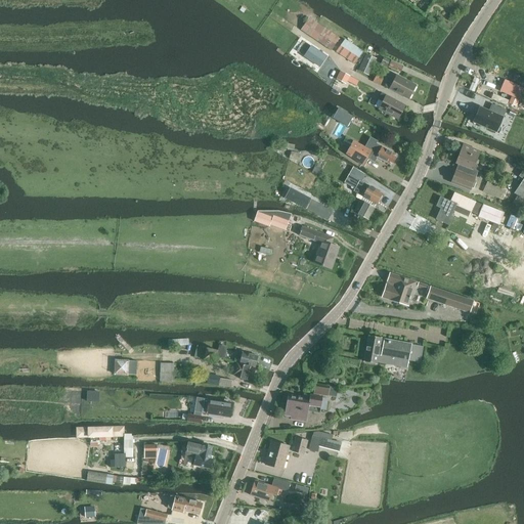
[(332,50),(340,38),(309,17),(301,30),(332,50)]
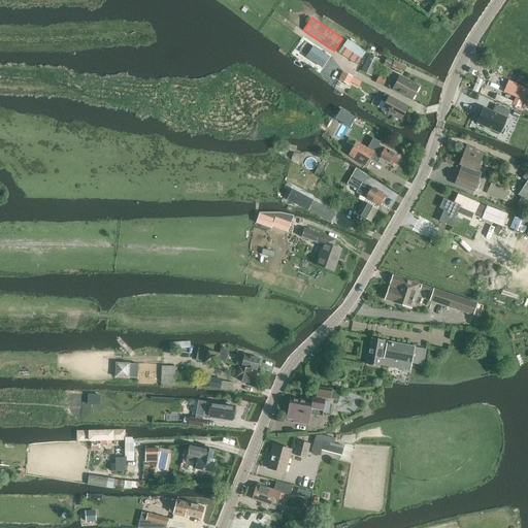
[(366,52),(347,39),(338,52),(357,65),(366,52)]
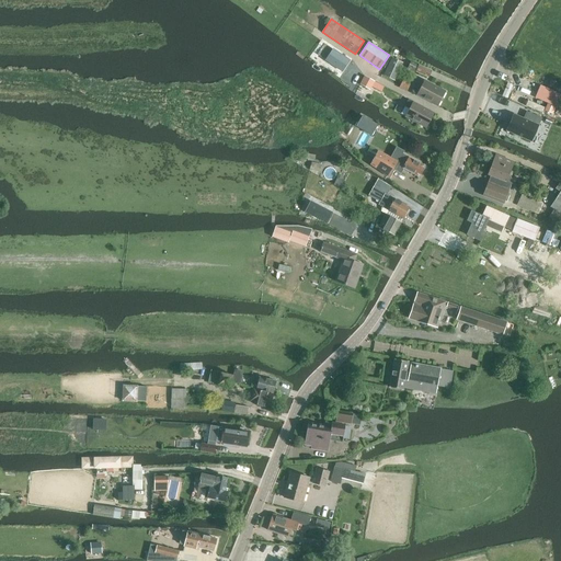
[(333,48),(325,59),(342,71),(350,59),(333,48)]
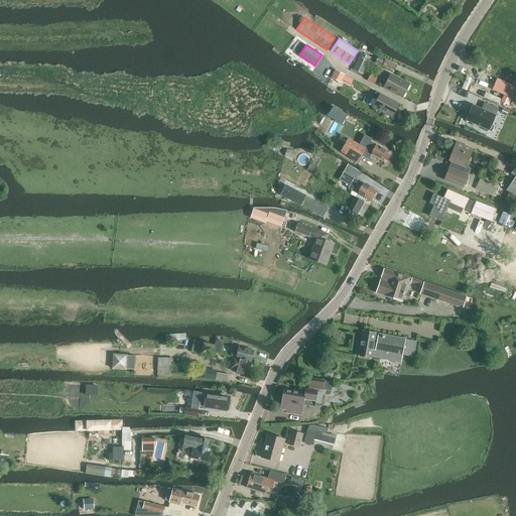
[(361,52),(353,69),(362,74),(370,56),(361,52)]
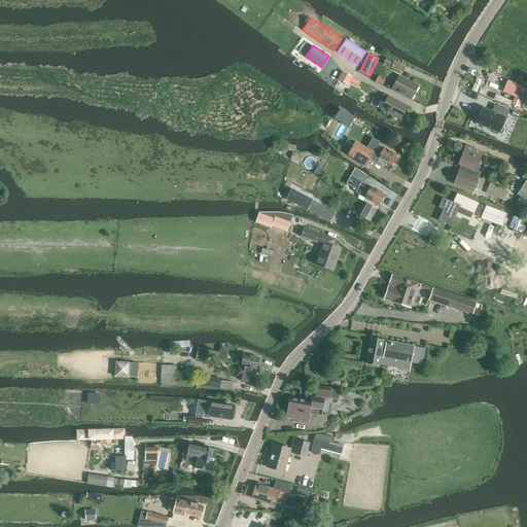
[(405,66),(385,58),(383,64),(395,69),(402,72),(405,66)]
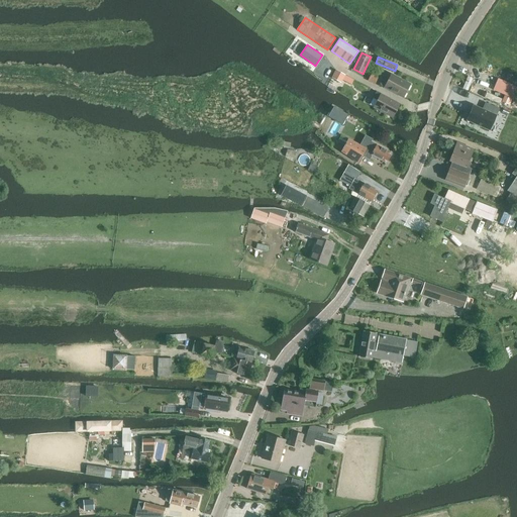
[(335,70),(331,79),(339,82),(341,82),(342,80),(350,85),(353,80),(335,70)]
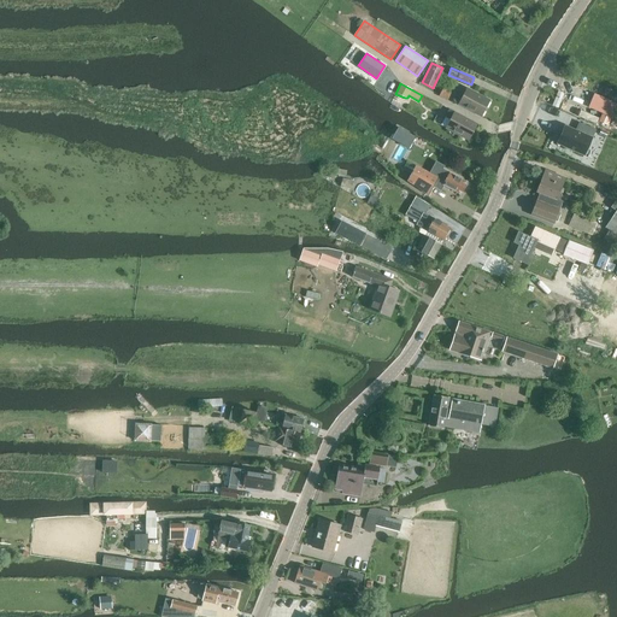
[(444,88),(440,95),(447,100),(452,92),(444,88)]
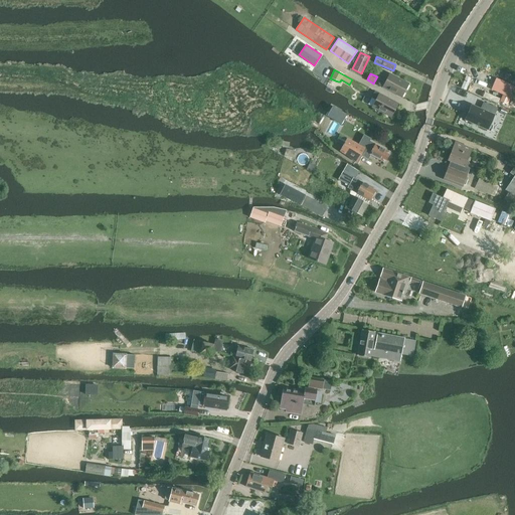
[(386,82),(380,79),(378,84),(382,87),(386,89),(402,97),(409,83),(390,73),(386,82)]
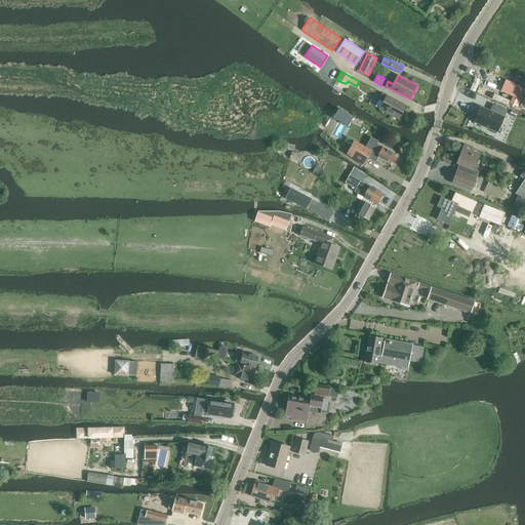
[(520,99),(524,88),(524,87),(506,80),(500,91),(520,99)]
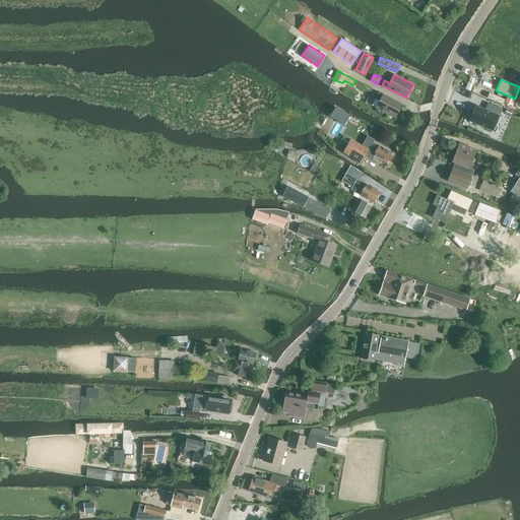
[(379,92),(375,99),(380,101),(376,108),(390,115),(395,118),(402,105),(383,94),(379,92)]
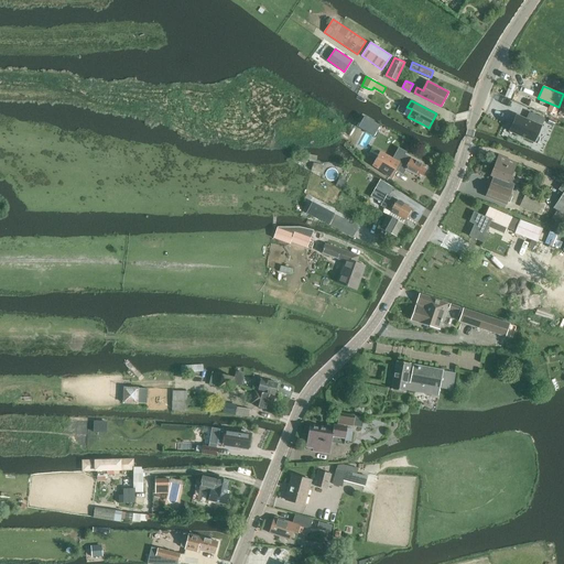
[(550,104),(546,110),(555,114),(557,107),(550,104)]
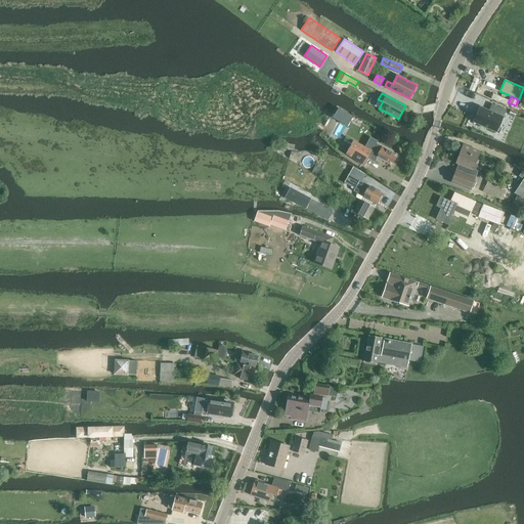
[(480,106),(473,122),(496,132),(503,118),(507,111),(494,105),(491,112),(489,111),(480,106)]
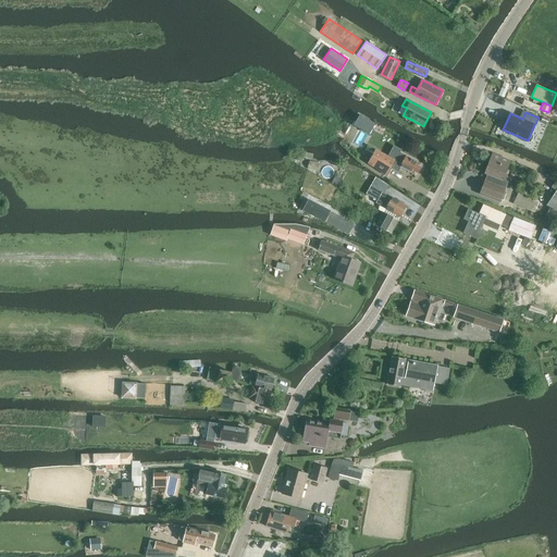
[(371,130),(374,124),(359,115),(353,126),(359,130),(361,125),(371,130)]
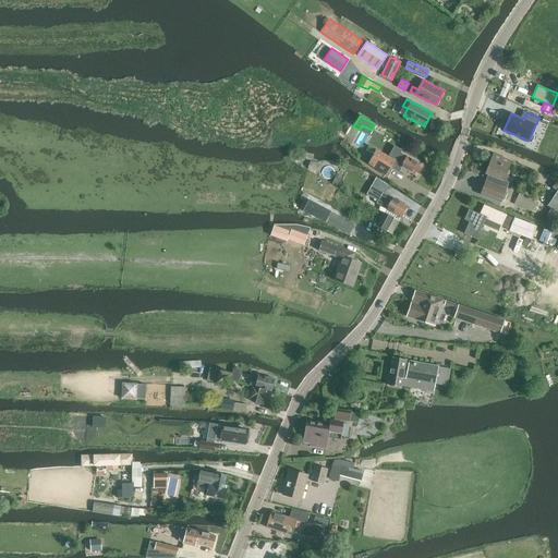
[(376,150),(368,164),(388,177),(392,169),(399,172),(401,168),(416,177),(419,172),(422,165),(419,162),(400,153),(396,160),(389,157),(376,150)]
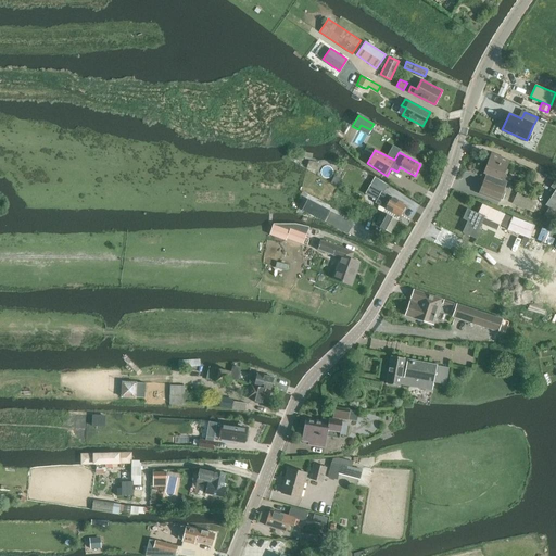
[(483,174),(487,174),(502,180),(506,181),(507,181),(507,180),(507,179),(507,178),(506,177),(505,176),(504,175),(509,161),(491,153),(483,174)]
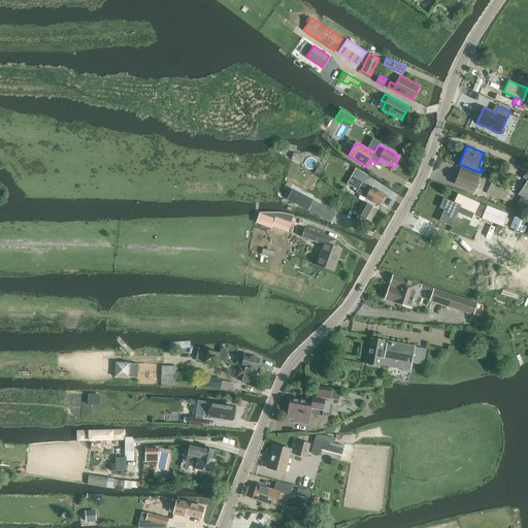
[(294,153),(292,160),(299,162),(301,156),(294,153)]
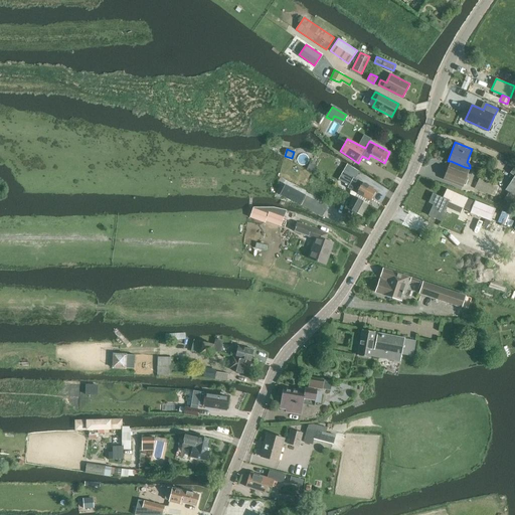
[(463,187),(470,168),(469,168),(465,167),(451,161),(449,167),(444,180),(463,187)]
